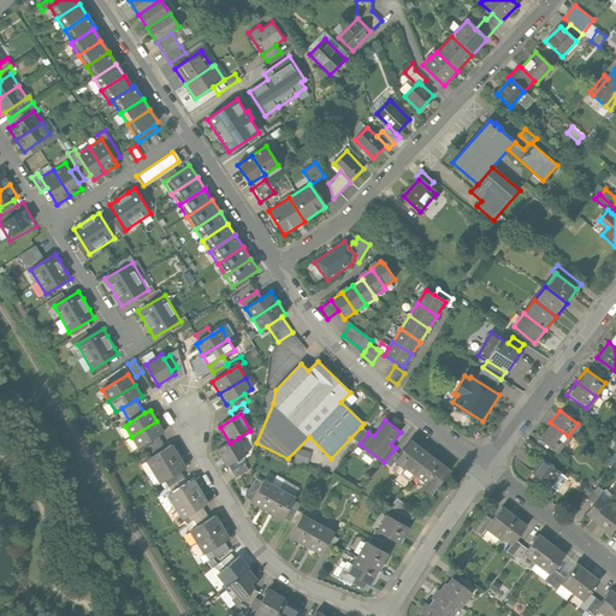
[(164,432),(157,421),(131,437),(138,448),(143,445),(158,436),(164,432)]
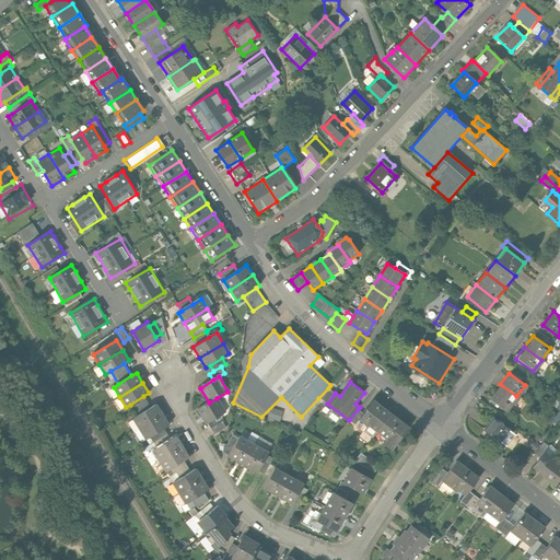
[(504,411),(516,396),(500,384),(489,398),(504,411)]
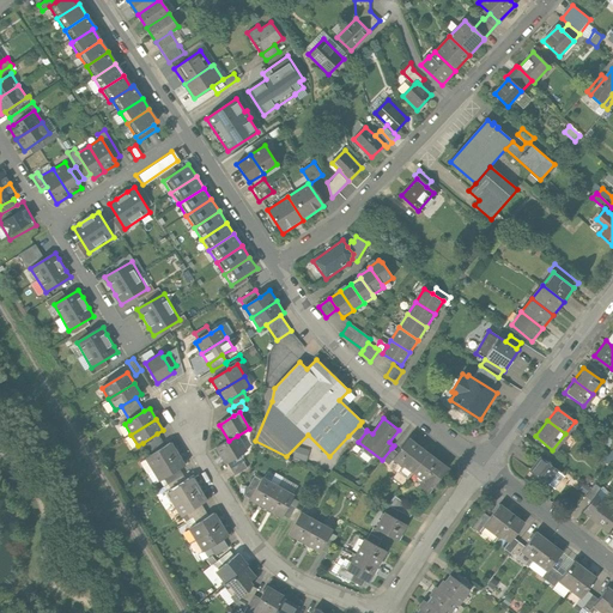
[(349,436),(358,442),(366,431),(359,425),(349,436)]
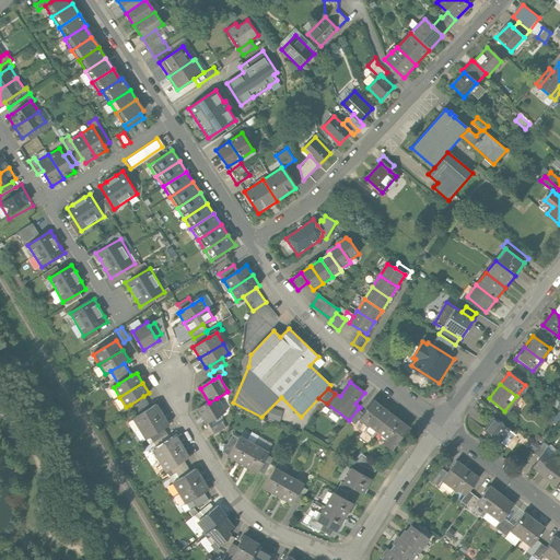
[(151,408),(143,396),(130,405),(138,416),(151,408)]
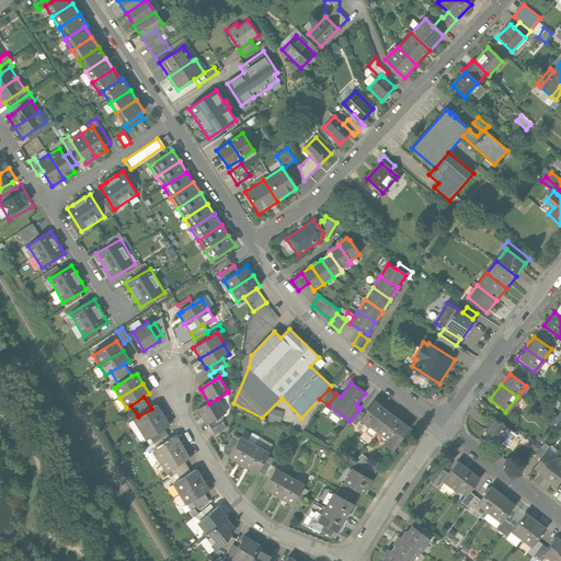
[(226,413),(217,399),(209,403),(198,411),(207,424),(208,424),(220,416),(226,413)]
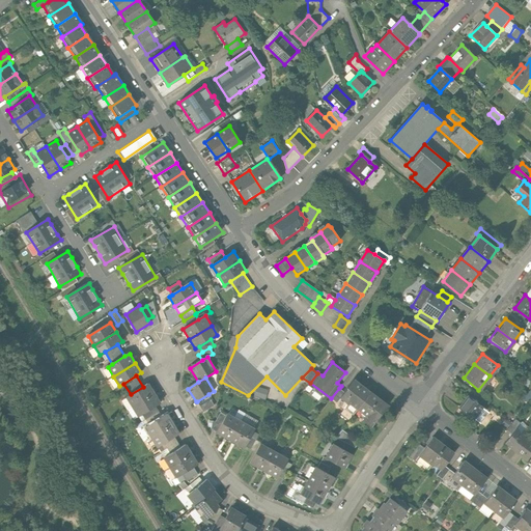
[(370,392),(354,380),(344,392),(341,396),(359,409),(370,392)]
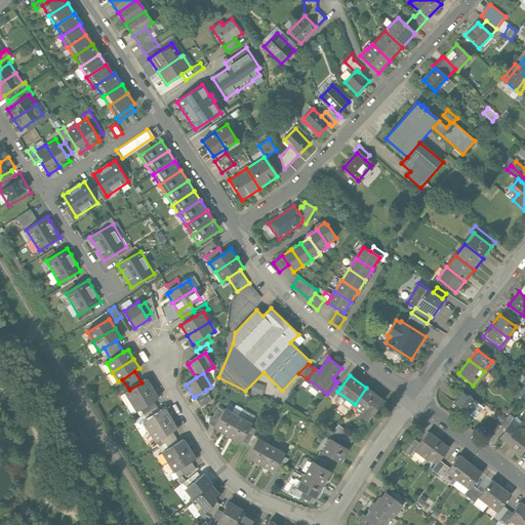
[(125,393),(130,402),(153,389),(147,379),(142,382),(129,390),(125,393)]
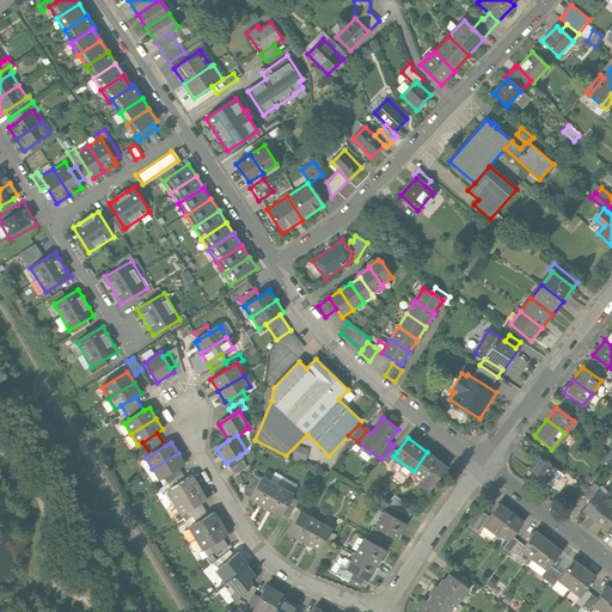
[(297,447),(293,457),(305,461),(308,451),(297,447)]
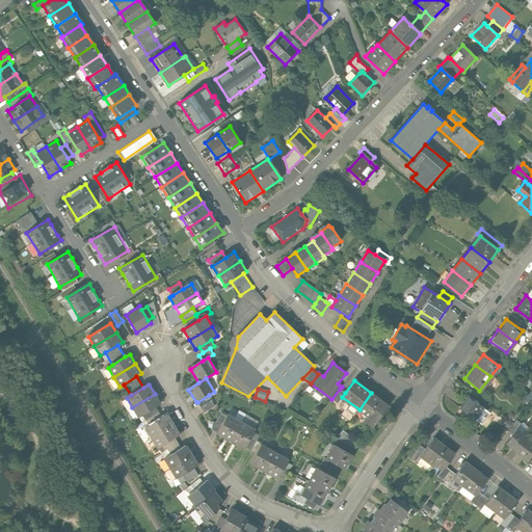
[(337,403),(342,397),(345,393),(340,389),(331,399),(337,403)]
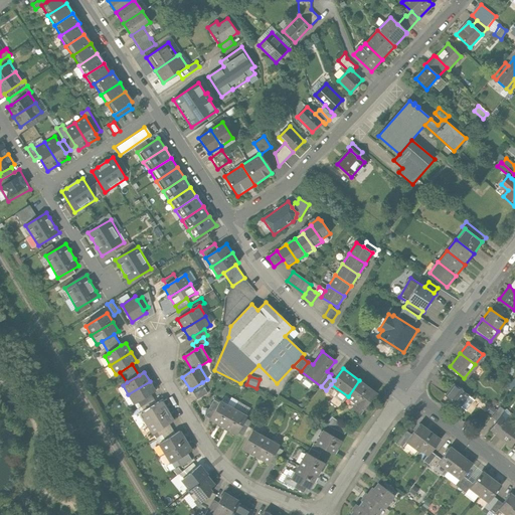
[(376,392),(359,380),(348,396),(356,402),(351,407),(360,413),(376,392)]
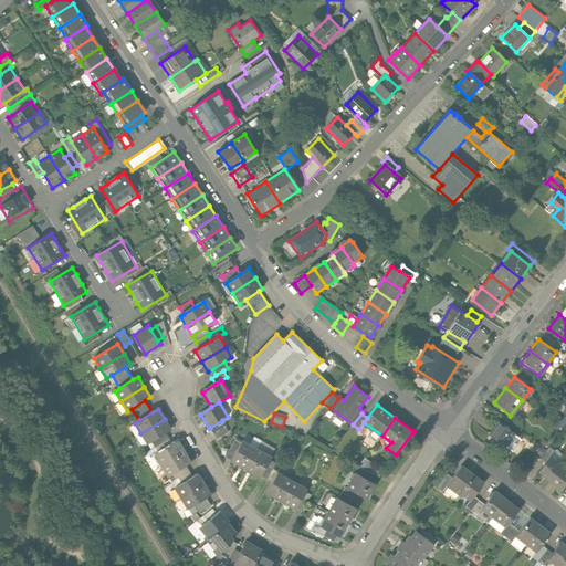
[(171,429),(165,419),(140,433),(147,444),(166,433),(171,429)]
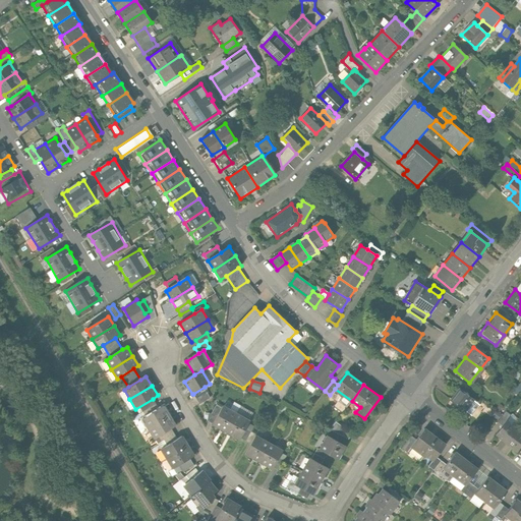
[(208,392),(205,387),(193,394),(196,399),(208,392)]
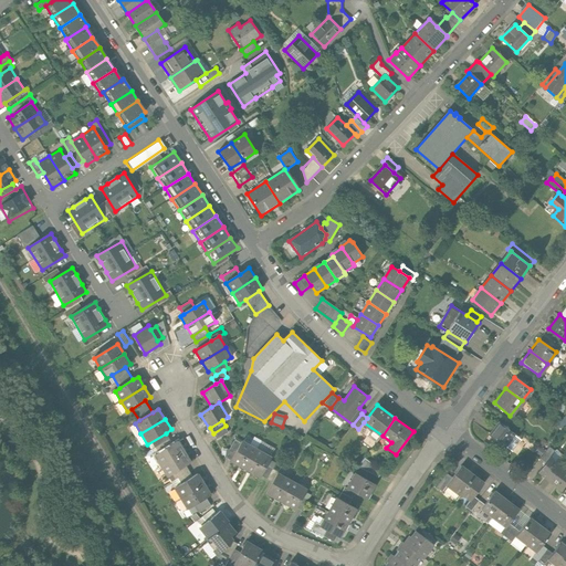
[(496,420),(486,433),(503,446),(513,432),(496,420)]
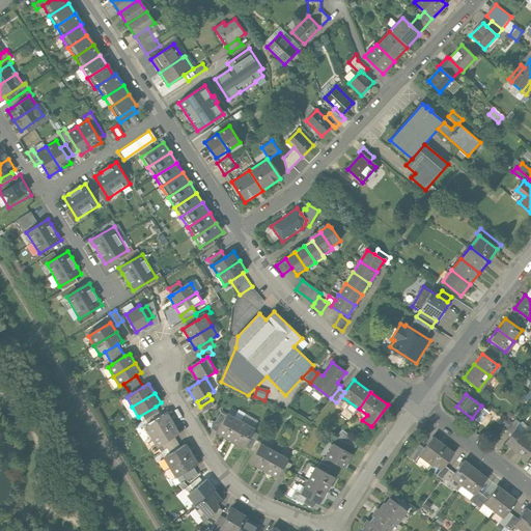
[(162,417),(156,407),(138,417),(145,428),(162,417)]
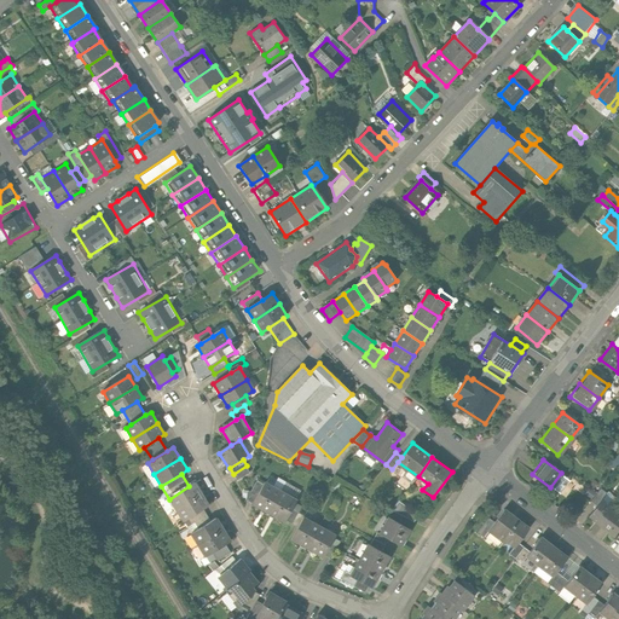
[(246,501),(253,504),(265,482),(259,479),(250,492),(248,491),(246,501)]
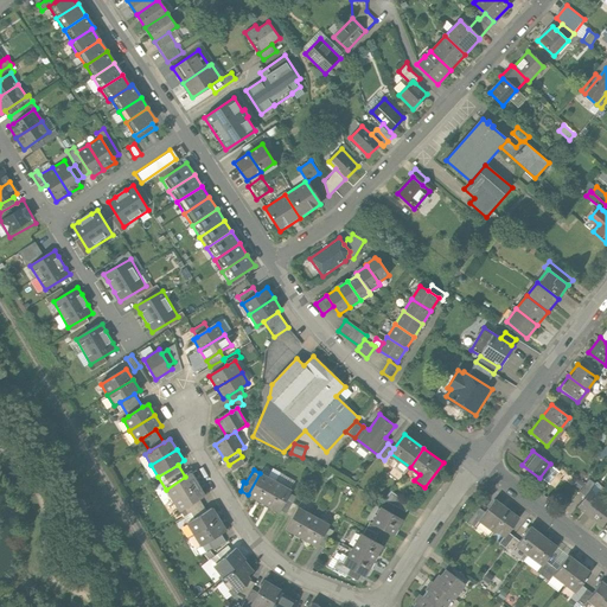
[(166,490),(173,500),(198,485),(191,473),(185,477),(166,490)]
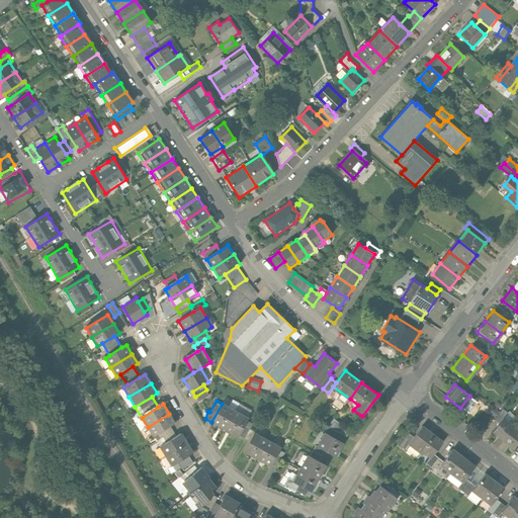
[(210,422),(224,430),(235,411),(222,404),(211,422),(210,422)]
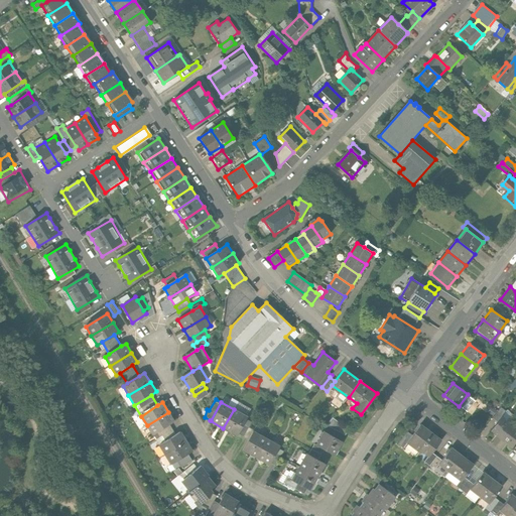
[(247,416),(234,409),(223,428),(236,435),(237,433),(245,419),(247,416)]
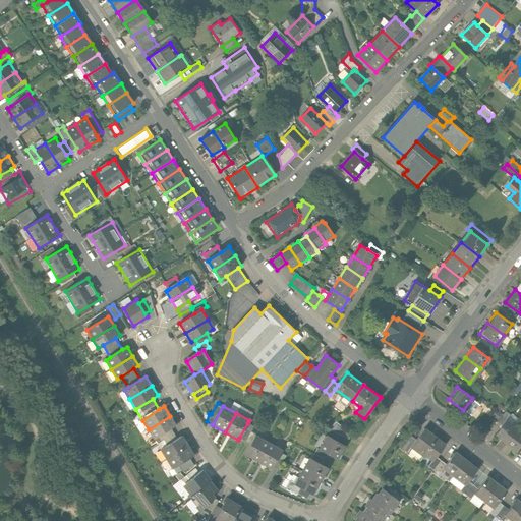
[(176,425),(170,416),(149,429),(154,439),(171,428),(176,425)]
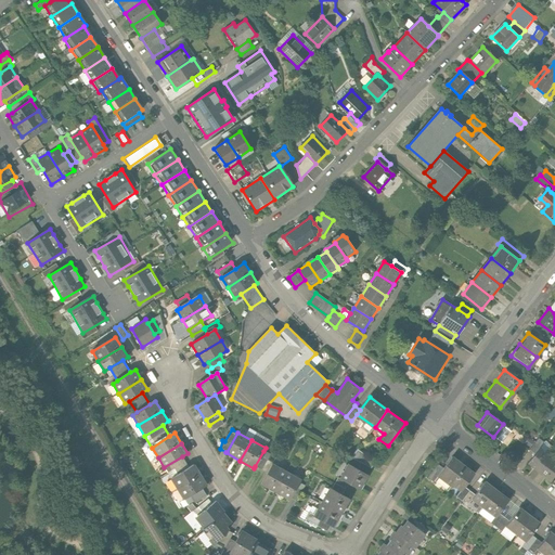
[(528,464),(539,474),(551,457),(539,449),(528,464)]
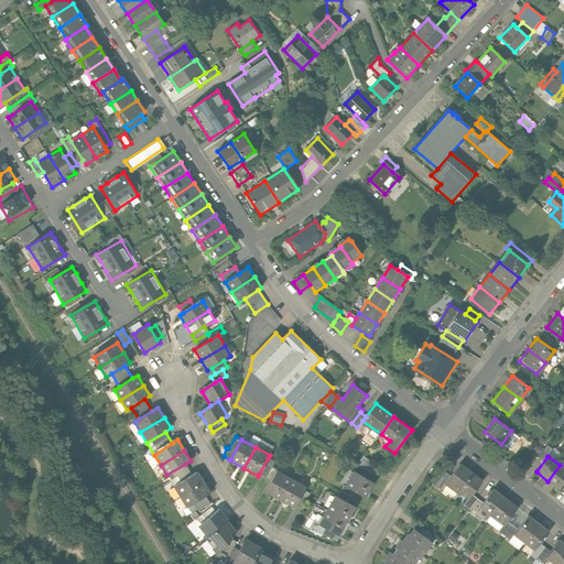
[(259,474),(266,477),(271,467),(274,462),(268,458),(259,474)]
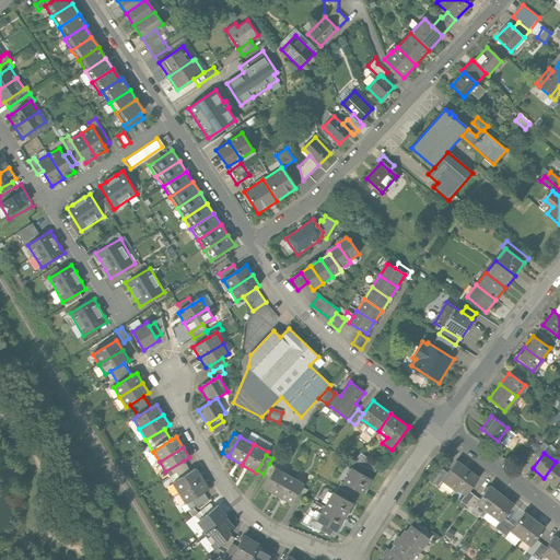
[(371,469),(374,461),(354,455),(352,463),(371,469)]
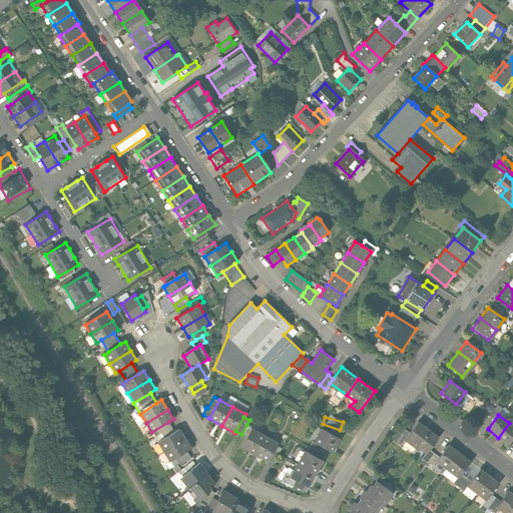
[(175,433),(168,422),(151,432),(158,443),(175,433)]
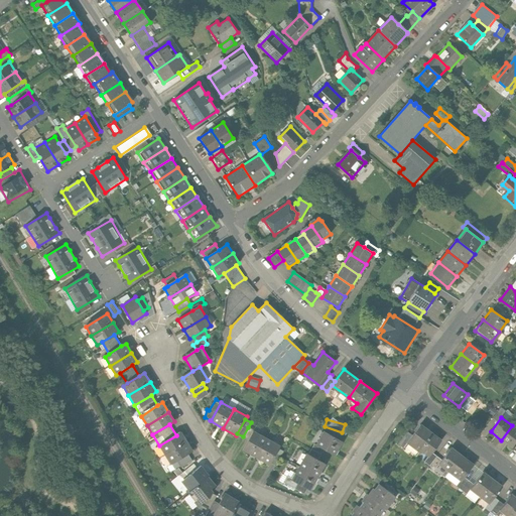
[(515,442),(515,428),(512,425),(501,440),(512,448),(515,442)]
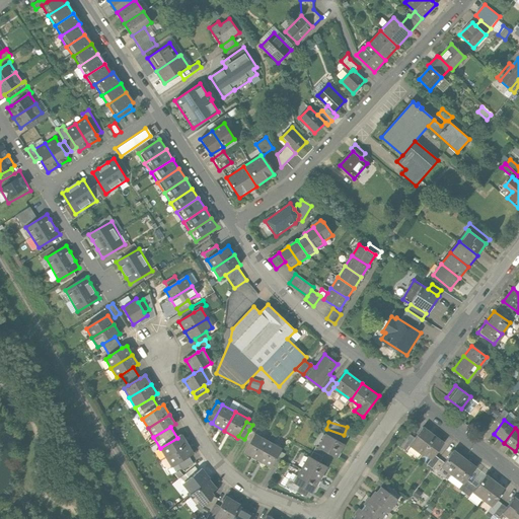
[(422,456),(423,454),(435,438),(423,429),(415,439),(409,447),(422,456)]
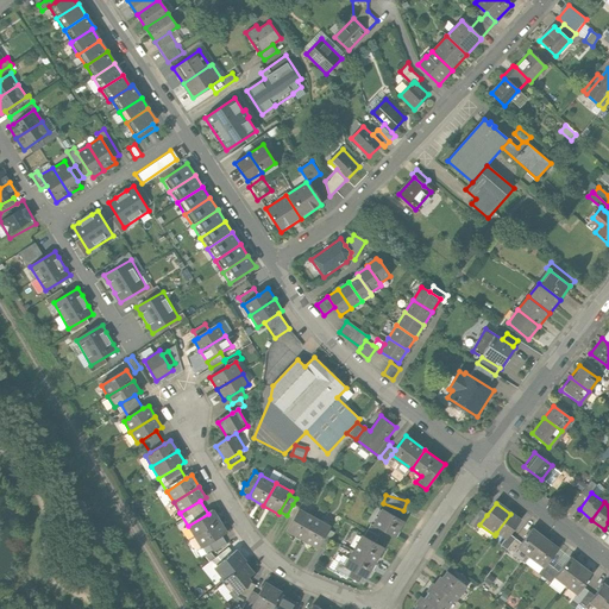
[(300,508),(293,504),(287,515),(294,519),(300,508)]
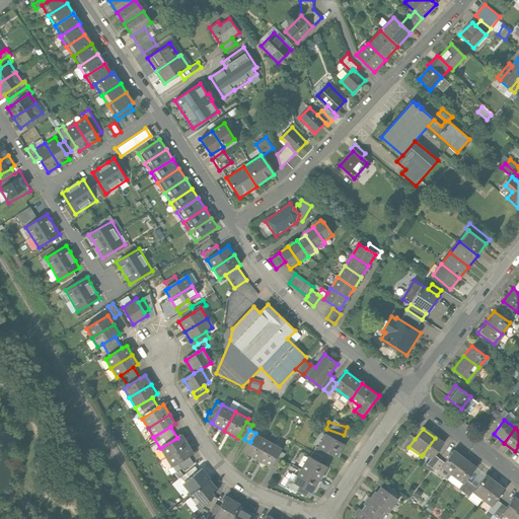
[(245,451),(258,459),(269,441),(255,433),(250,442),(245,451)]
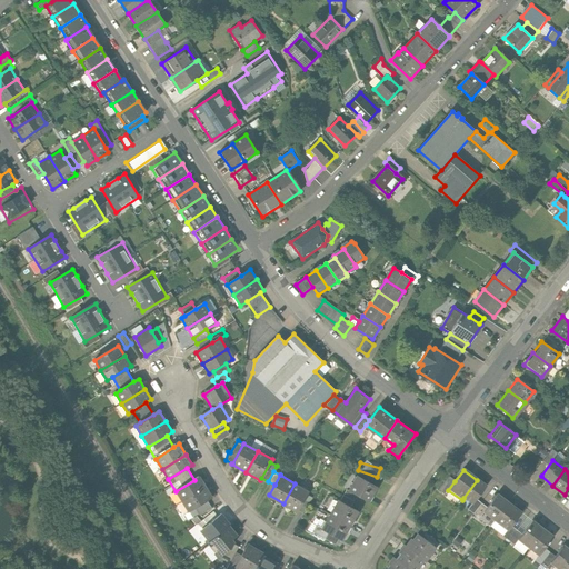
[(378,488),(357,476),(349,490),(358,496),(370,502),(378,488)]
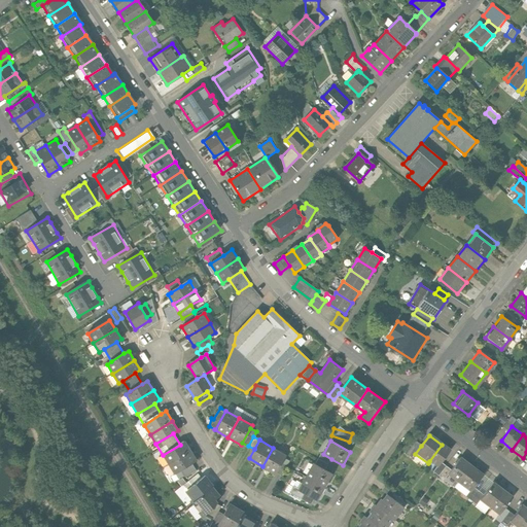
[(163,455),(169,464),(190,451),(184,442),(180,445),(163,455)]
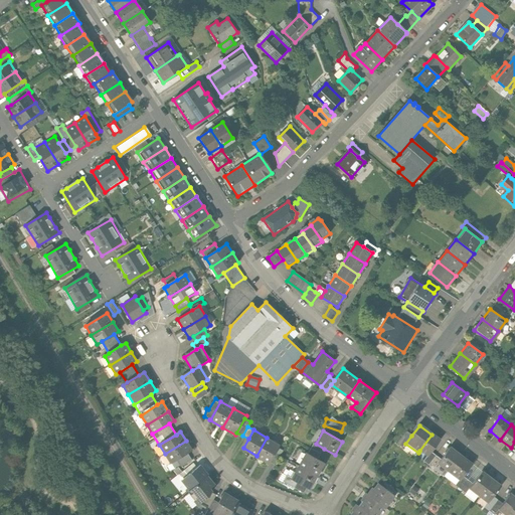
[(401,449),(405,444),(411,436),(406,432),(397,445),(401,449)]
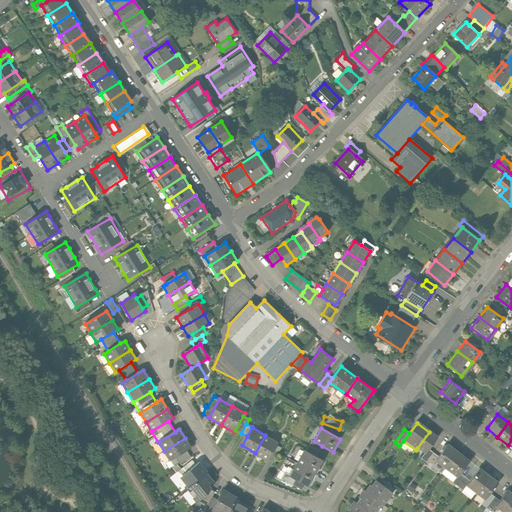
[(437,438),(429,432),(417,448),(425,454),(429,450),(437,438)]
